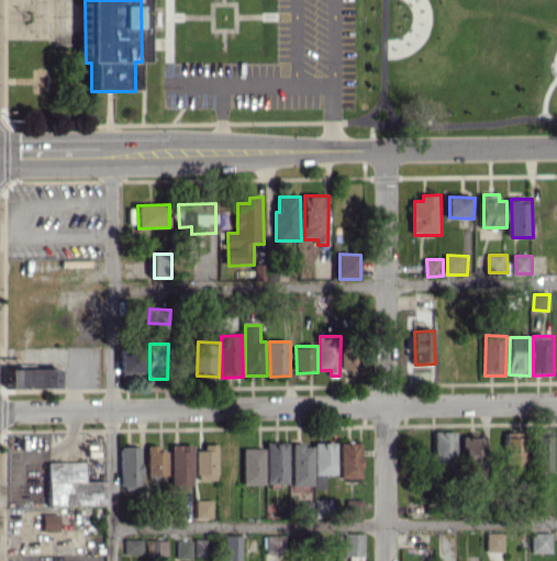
[(147,373),(147,349),(123,349),(123,373),(147,373)]
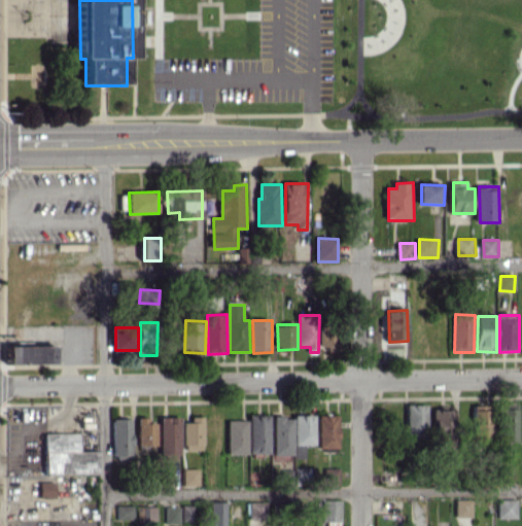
[(322,347),(329,347),(329,352),(339,351),(339,332),(321,334),(322,347)]
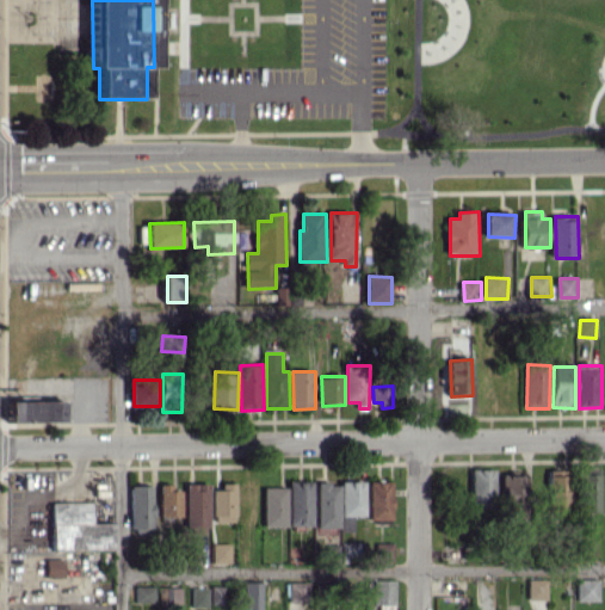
[(67,420),(67,401),(12,402),(12,421),(67,420)]
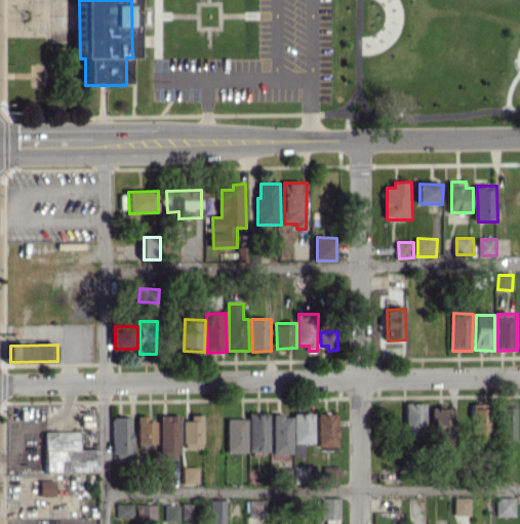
[(428,404),(407,404),(408,435),(428,434),(428,404)]
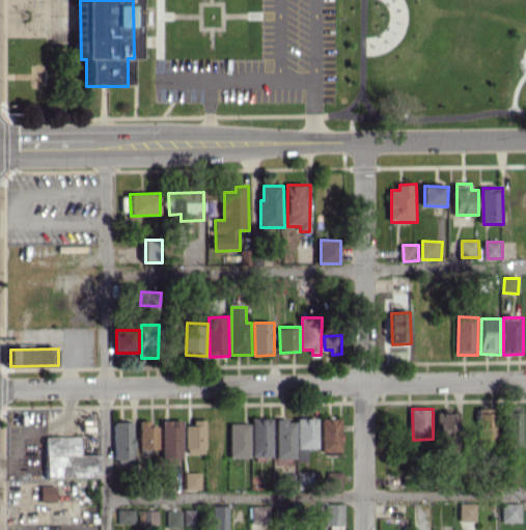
[(495,444),(496,411),(479,410),(478,443),(495,444)]
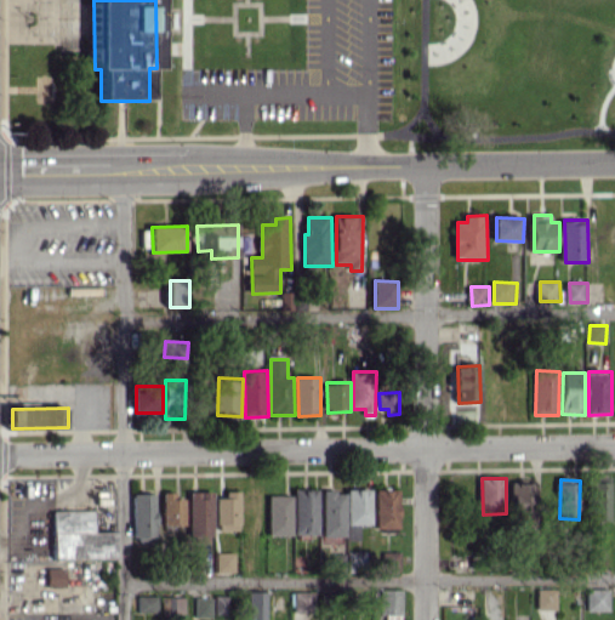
[(537,483),(513,483),(513,511),(536,511),(537,483)]
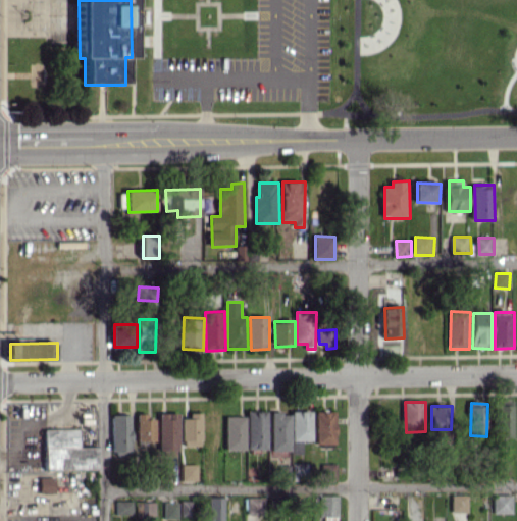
[(516,406),(498,406),(497,437),(515,438),(516,406)]
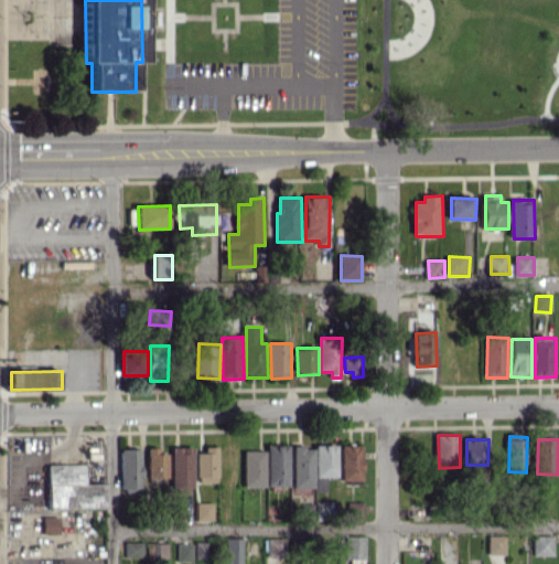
[(292,486),(292,445),(269,445),(270,487),(292,486)]
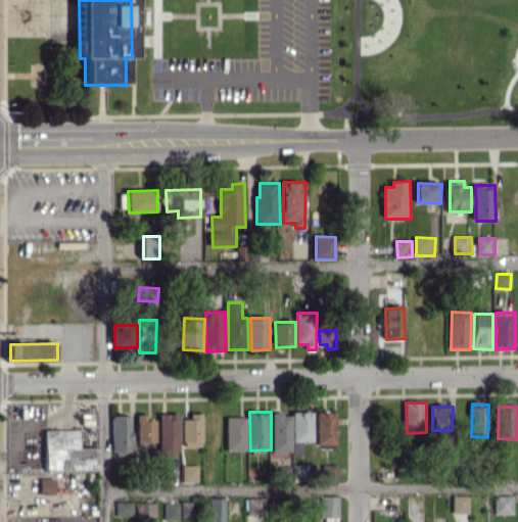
[(295,442),(316,442),(315,412),(294,413),(295,442)]
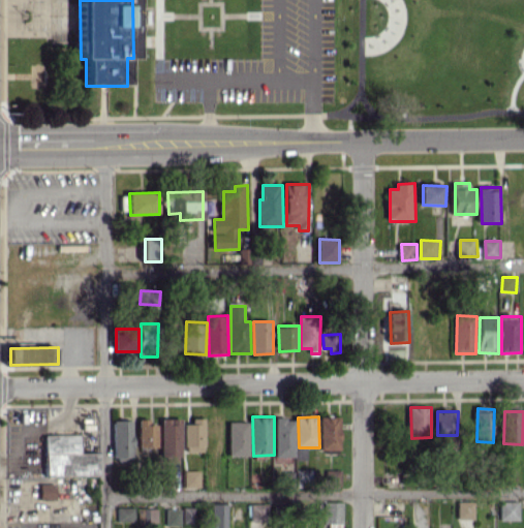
[(342,417),(322,417),(322,451),(342,451),(342,417)]
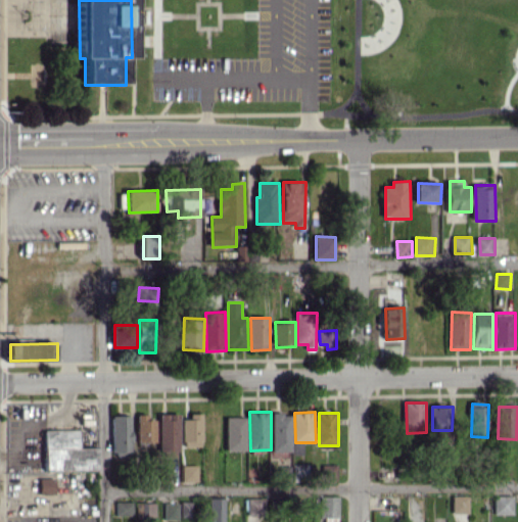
[(161,415),(162,458),(182,458),(181,414),(161,415)]
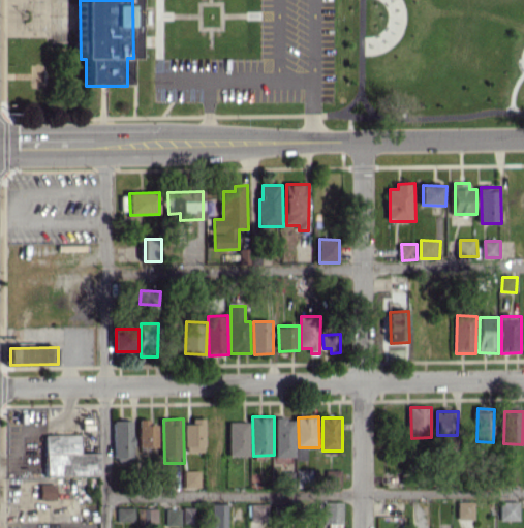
[(277,457),(297,458),(298,420),(278,418),(277,457)]
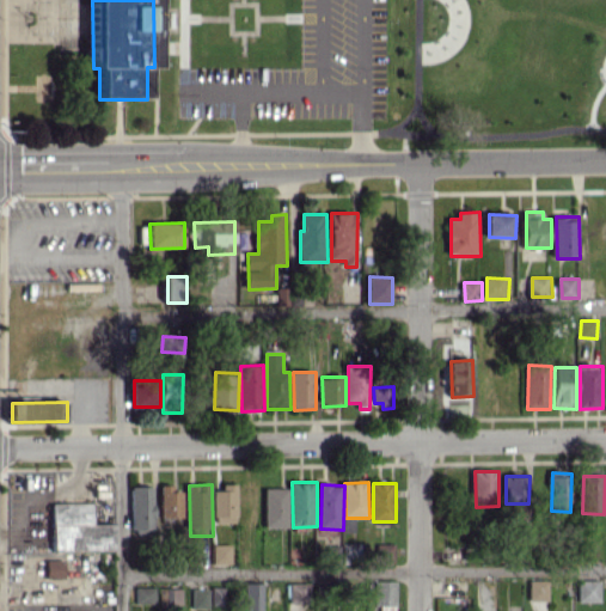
[(185,492),(176,492),(176,486),(163,486),(164,518),(185,518),(185,492)]
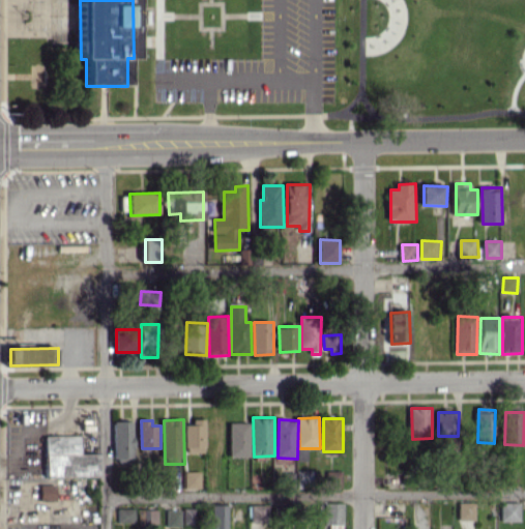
[(207,420),(196,420),(196,425),(187,425),(187,453),(207,453),(207,420)]
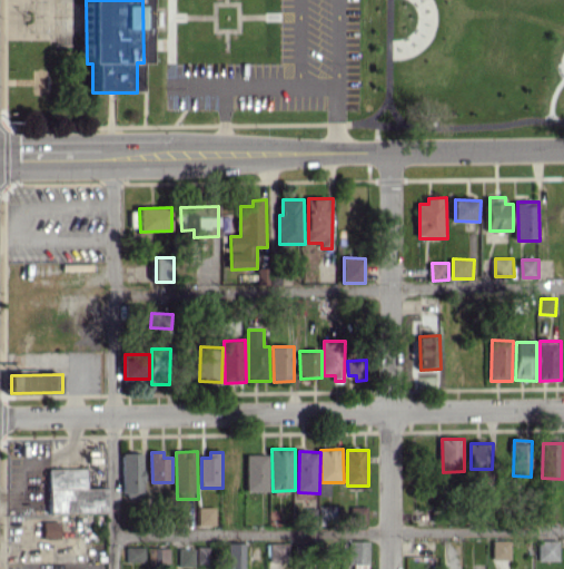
[(126,453),(125,496),(145,496),(146,453),(126,453)]
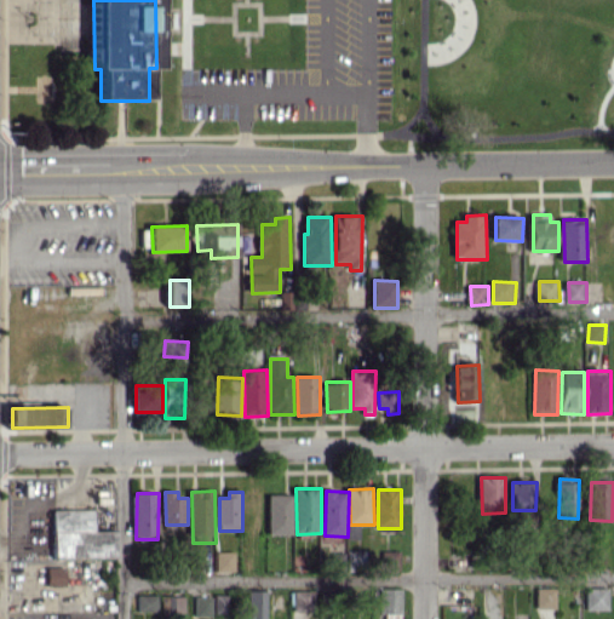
[(296,534),(294,494),(270,496),(271,536),(296,534)]
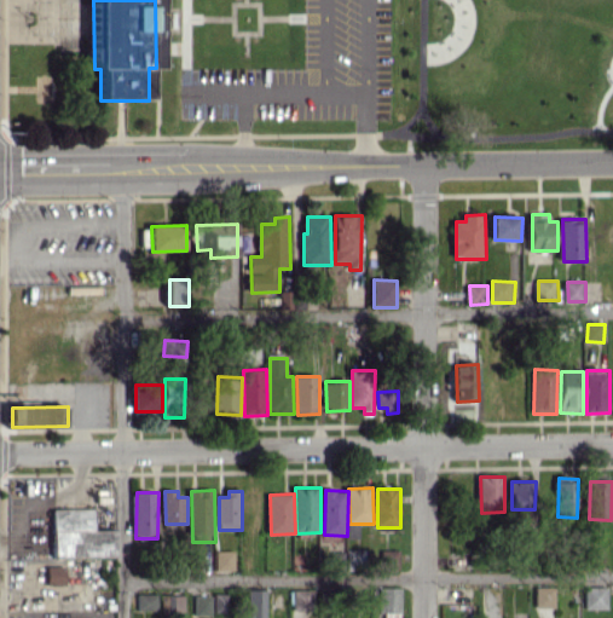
[(96,509),(56,510),(56,558),(119,558),(119,531),(97,531),(96,509)]
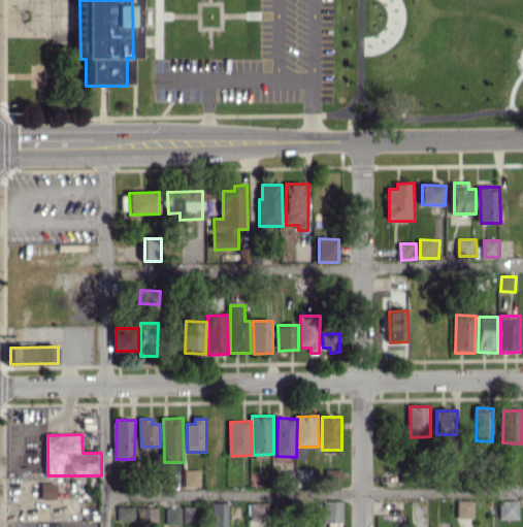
[(518,467),(502,468),(502,485),(519,485),(518,467)]
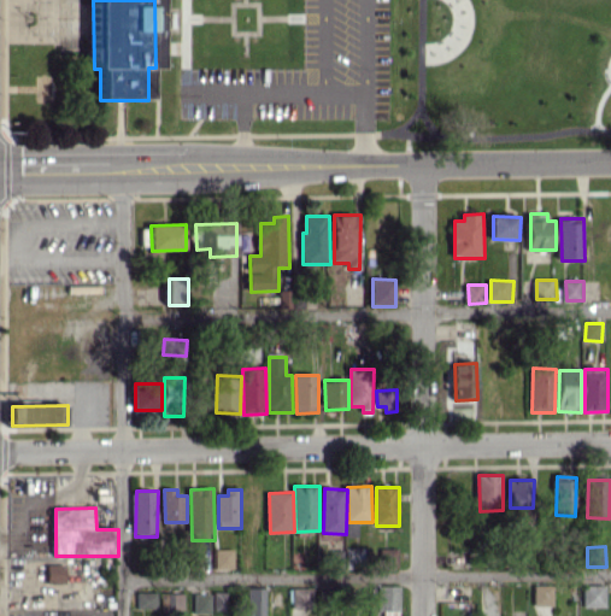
[(350,568),(368,567),(368,549),(350,549),(350,568)]
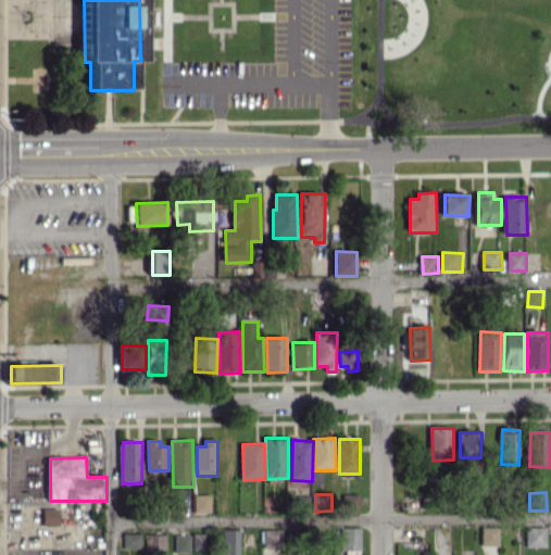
[(213,513),(213,495),(197,495),(198,513),(213,513)]
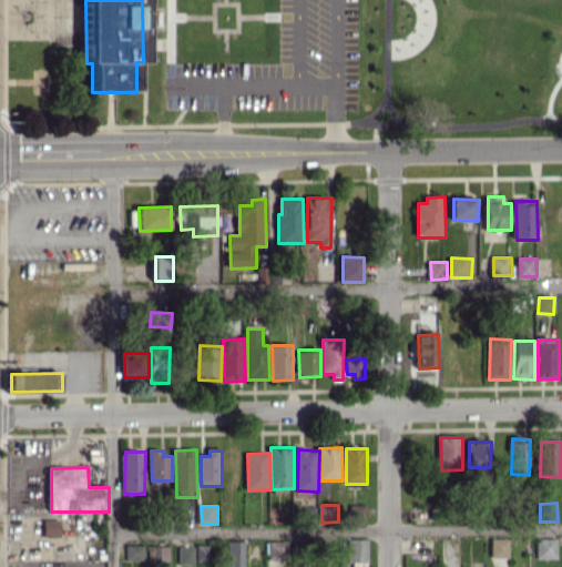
[(46,520),(46,537),(62,538),(62,520),(46,520)]
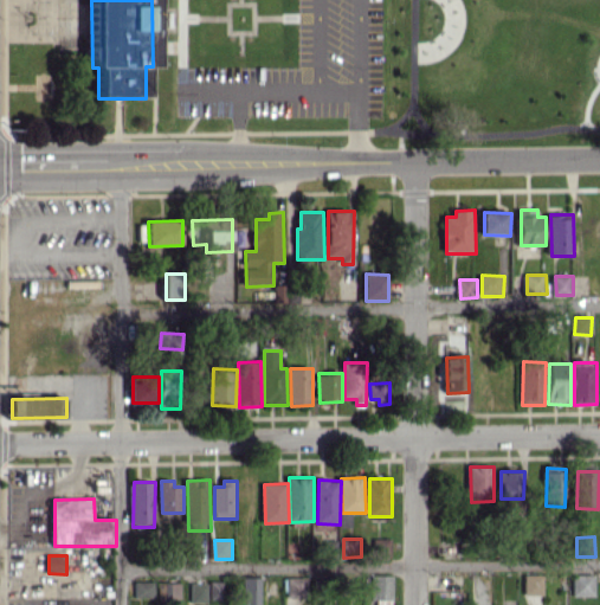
[(395,575),(375,575),(375,600),(395,600),(395,575)]
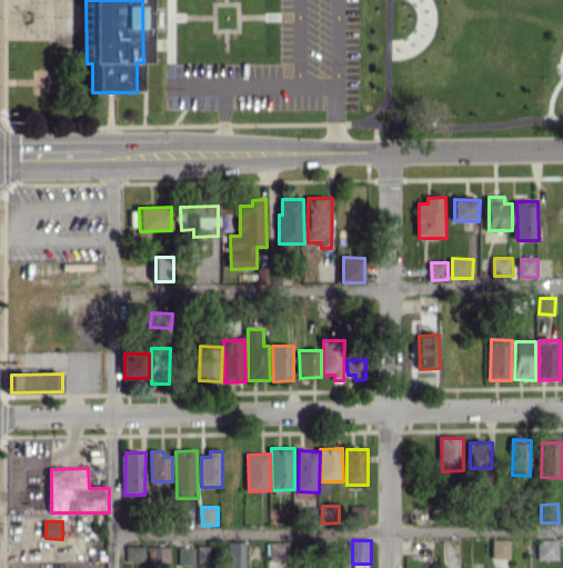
[(495,559),(512,559),(512,540),(494,541),(495,559)]
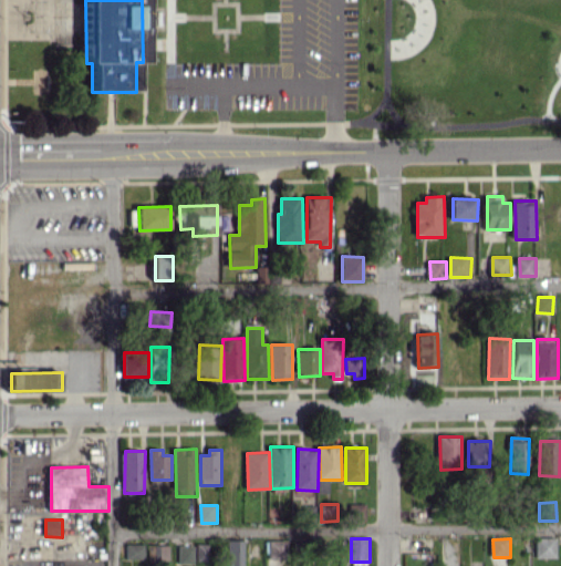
[(539,538),(538,558),(559,558),(559,538),(539,538)]
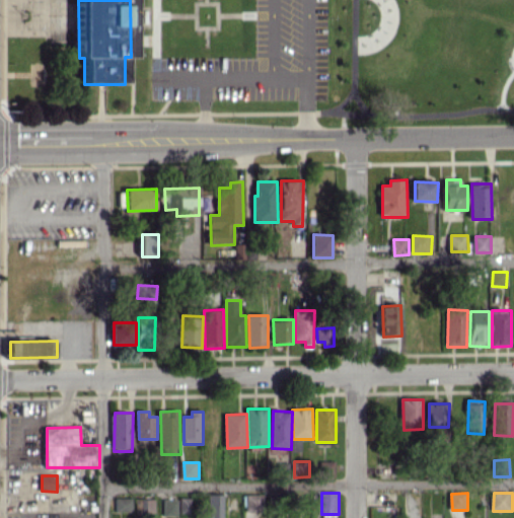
[(226,517),(226,495),(210,495),(210,517),(226,517)]
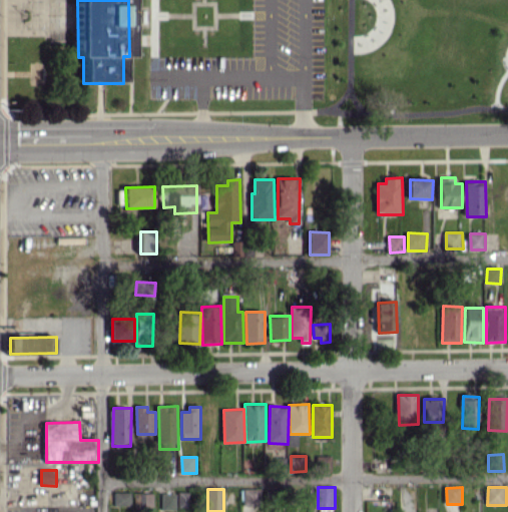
[(264,490),(245,490),(245,506),(264,506),(264,490)]
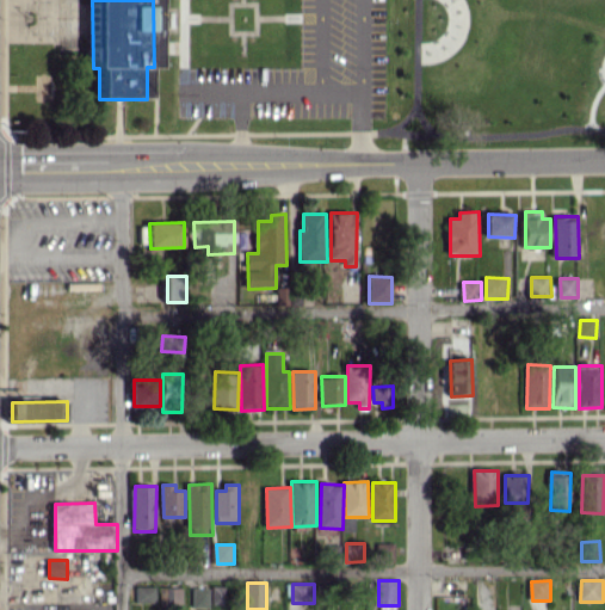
[(215,604),(230,604),(230,586),(215,586),(215,604)]
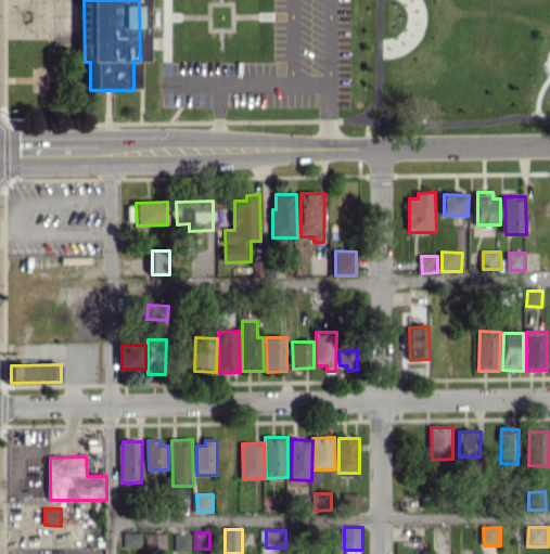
[(169,533),(149,533),(149,550),(169,550),(169,533)]
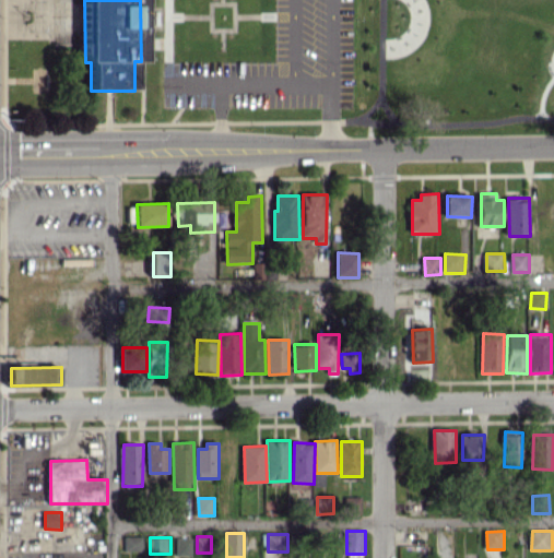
[(193,557),(193,538),(179,538),(179,557),(193,557)]
